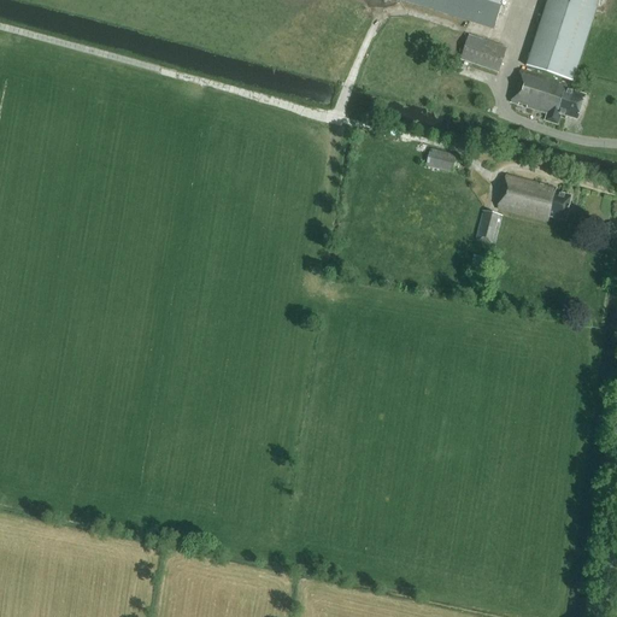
[(398,0),(493,30),(501,0),(398,0)]
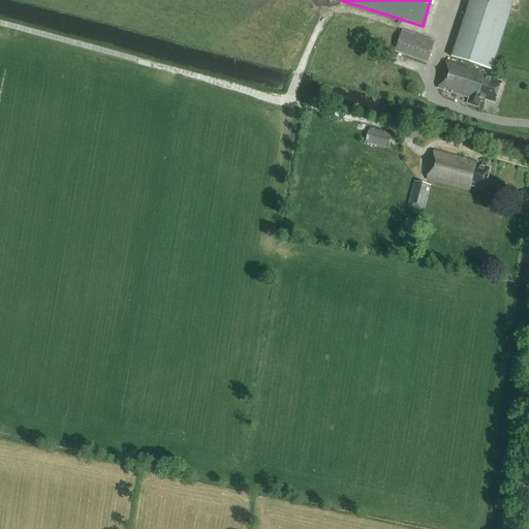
[(469,0),(452,57),(491,70),(514,0),(469,0)]
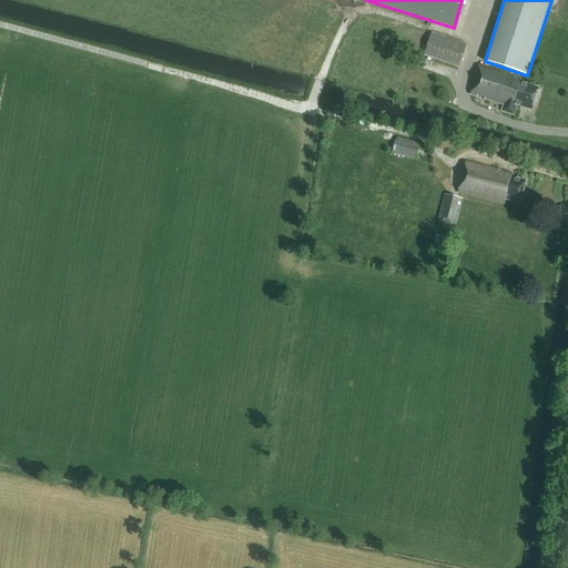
[(458,68),(467,44),(432,32),(424,56),(458,68)]
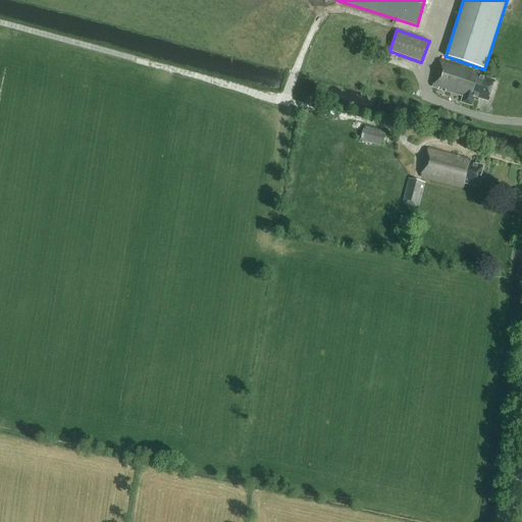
[(484,73),(448,61),(441,59),(438,68),(441,69),(438,79),(435,77),(432,87),(463,97),(461,102),(472,106),(475,97),(488,102),(496,82),(483,77),(484,73)]
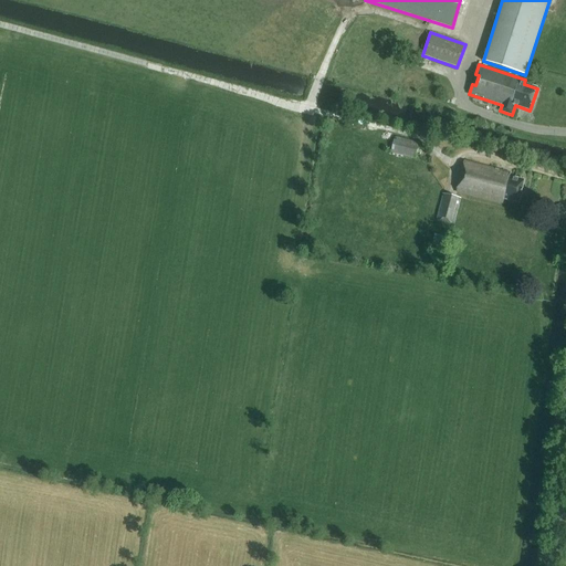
[(390,153),(415,158),(418,143),(395,137),(390,153)]
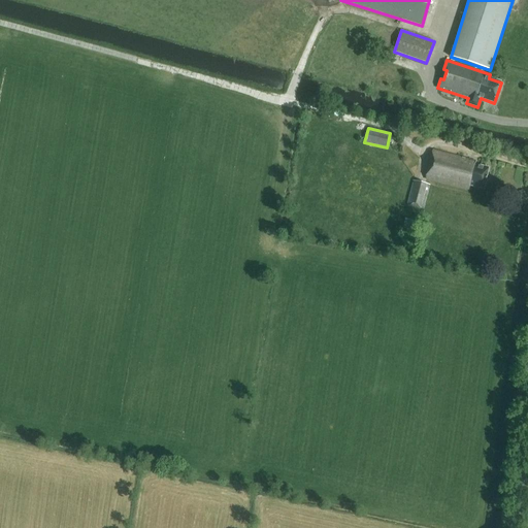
[(465,159),(462,159),(462,158),(434,150),(427,179),(469,190),(470,187),(484,190),(489,168),(475,165),(476,161),(465,158),(465,159)]
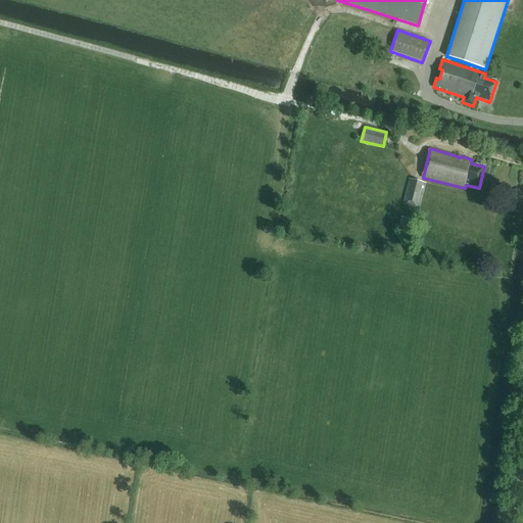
[(403,203),(420,207),(426,183),(410,179),(403,203)]
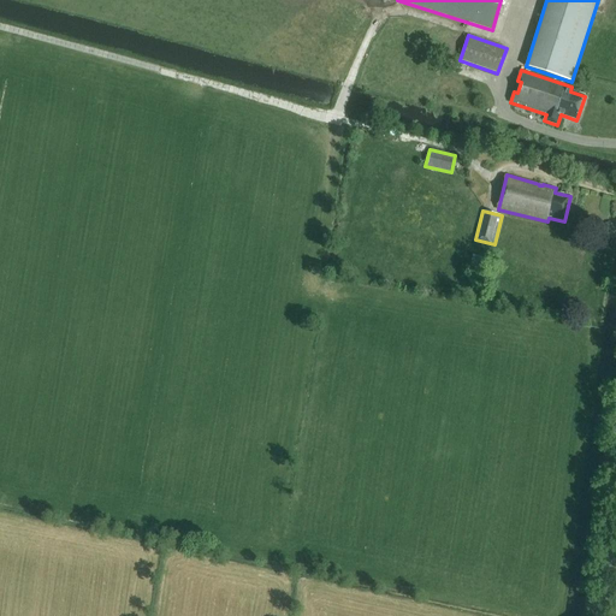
[(490,259),(473,255),(469,271),(486,274),(490,259)]
